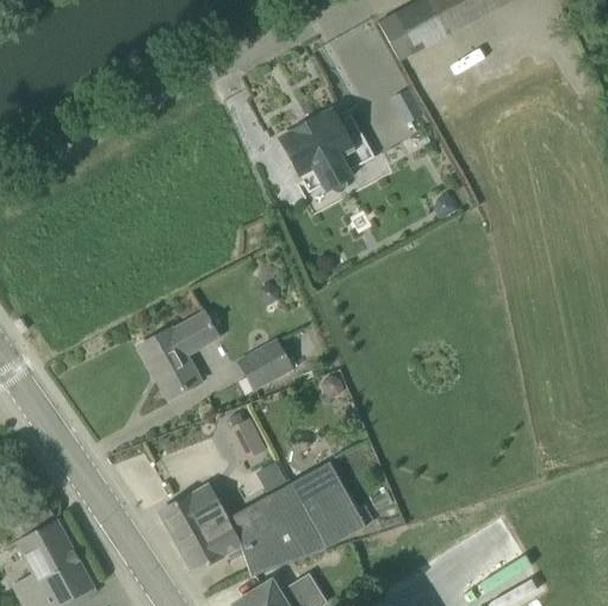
[(401,58),(509,0),(419,0),(379,22),(401,58)]
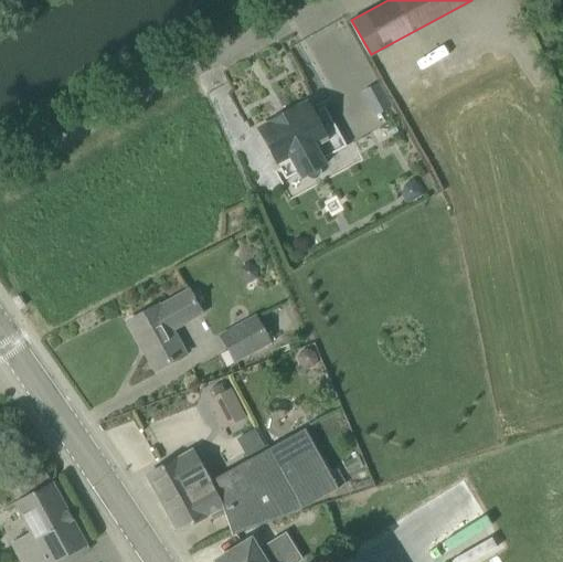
[(378,82),(364,91),(379,114),(392,105),(378,82)]
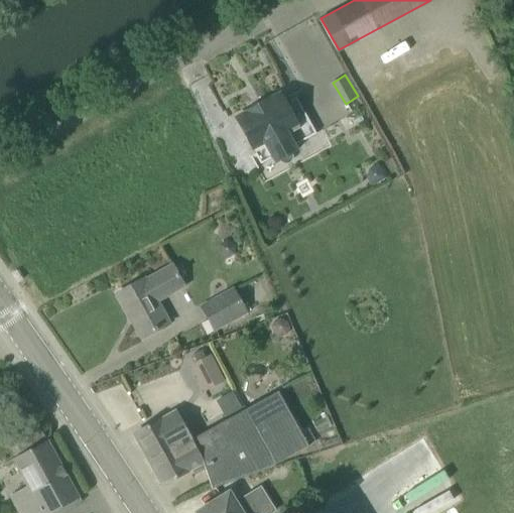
[(265,100),(253,106),(249,108),(251,112),(240,119),(239,116),(238,116),(259,156),(262,161),(275,154),(277,160),(297,149),(294,144),(317,131),(298,95),(287,101),(282,92),(270,99),(269,97),(265,100)]
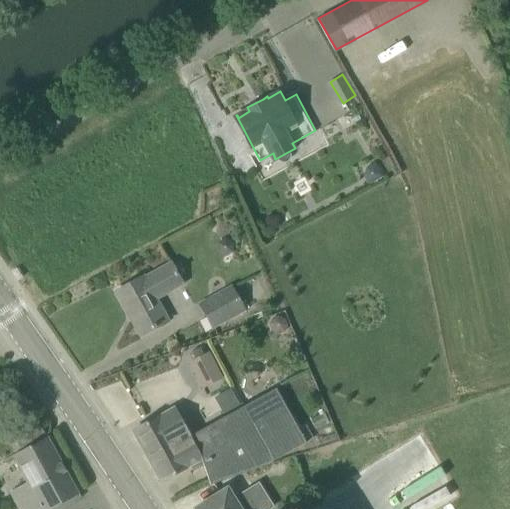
[(366,166),(364,173),(369,180),(386,170),(380,161),(378,162),(376,159),(366,166)]
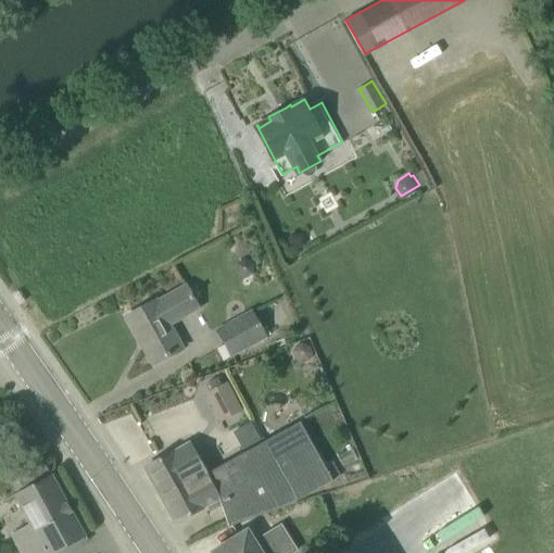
[(202,309),(187,281),(128,314),(154,363),(184,347),(172,325),(202,309)]
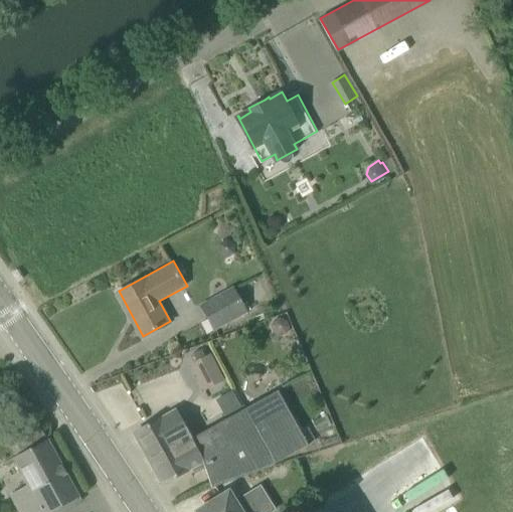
[(210,316),(216,327),(248,310),(235,285),(214,296),(221,310),(210,316)]
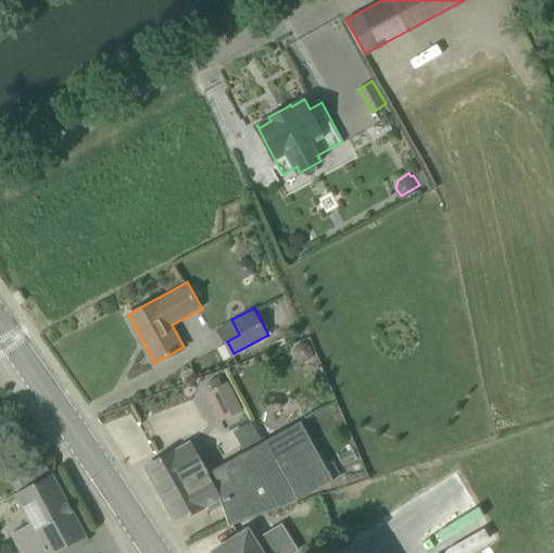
[(297,343),(293,351),(296,357),(303,361),(311,359),(314,350),(312,343),(304,340),(297,343)]
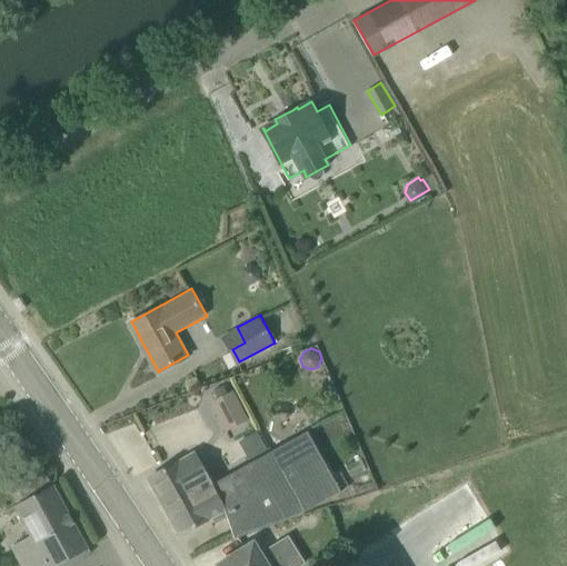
[(210,396),(221,415),(230,410),(236,420),(249,414),(232,384),(227,387),(222,380),(212,386),(217,393),(210,396)]
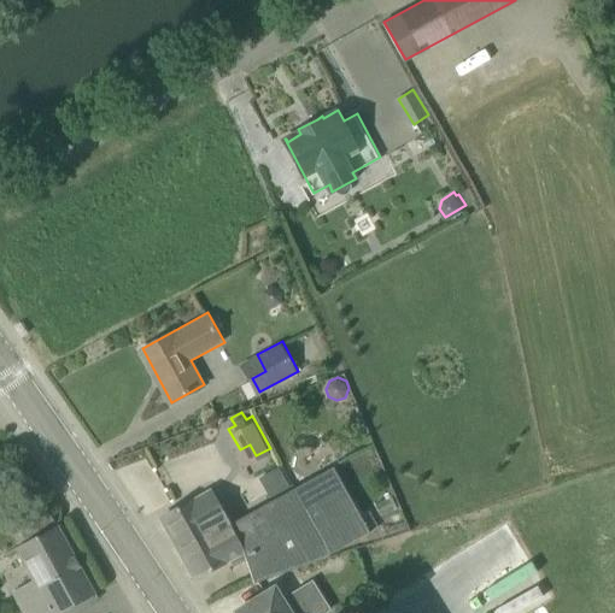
[(276,497),(299,485),(286,463),(263,475),(276,497)]
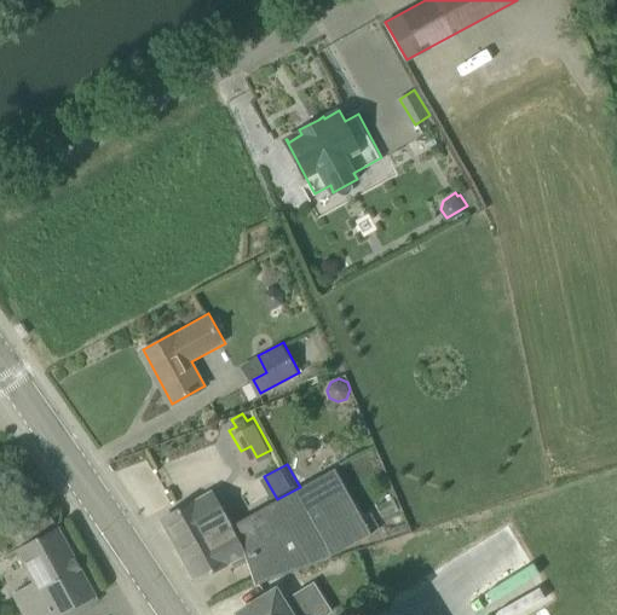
[(213,528),(179,544),(199,578),(246,551),(257,582),(317,562),(370,532),(335,468),(231,526),(215,534),(213,528)]
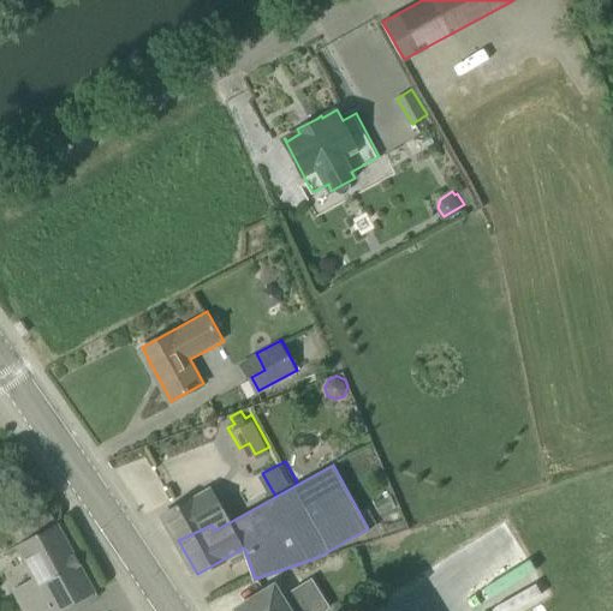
[(230,522),(210,487),(164,514),(178,540),(212,525),(214,531),(230,522)]
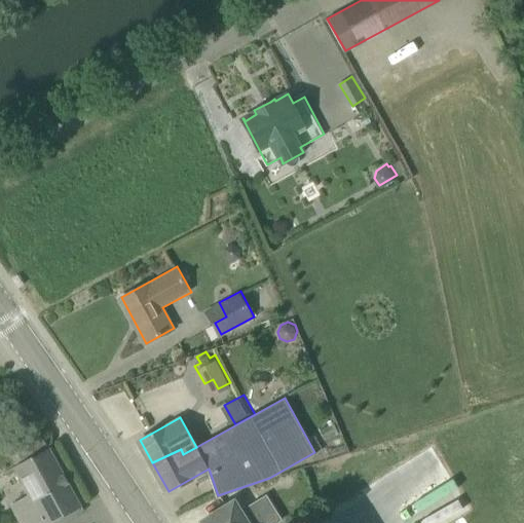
[(19,449),(26,462),(16,468),(31,494),(13,505),(24,522),(50,522),(82,506),(50,446),(49,447),(41,435),(19,449)]
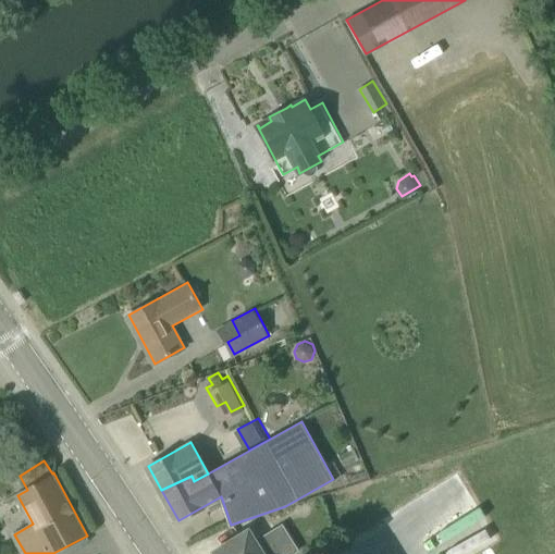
[(430,543),(471,525),(466,513),(426,532),(430,543)]
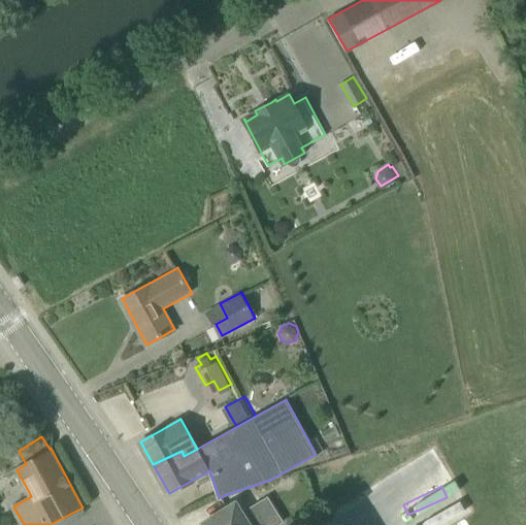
[(240,511),(236,502),(204,522),(206,524),(272,524),(282,519),(267,495),(240,511)]
